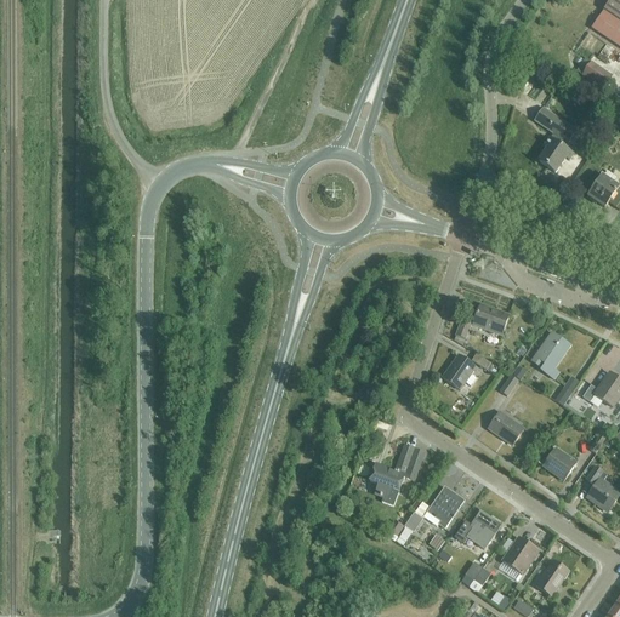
[(608,0),(591,26),(619,45),(619,41),(619,0),(608,0)]
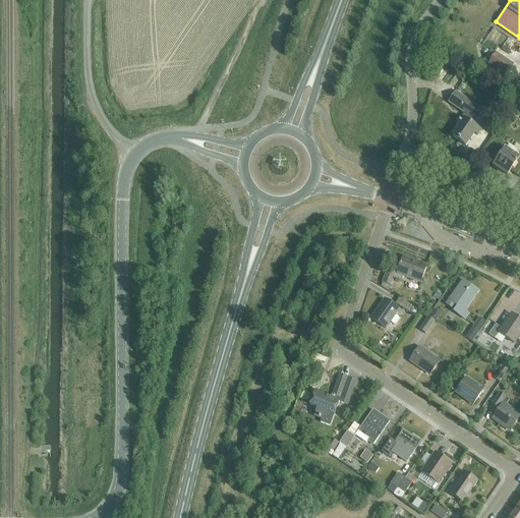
[(482,58),(504,73),(511,62),(489,48),(482,58)]
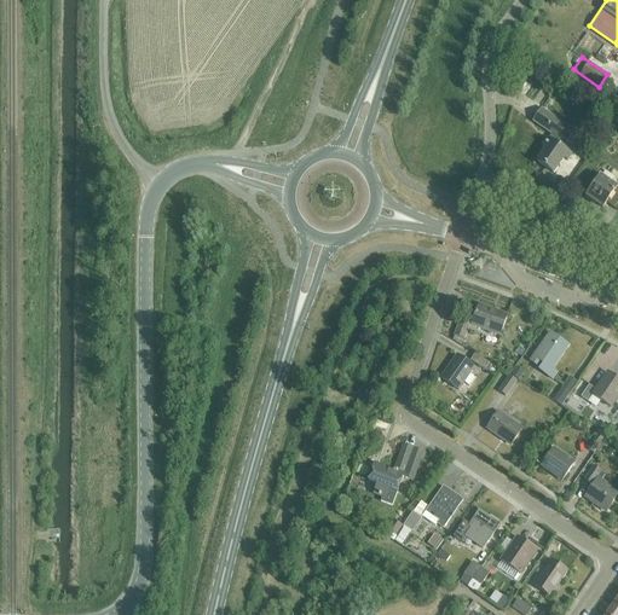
[(570,152),(561,146),(564,141),(565,143),(575,128),(541,105),(532,117),(552,131),(542,144),(546,146),(537,160),(553,170),(564,155),(566,157),(570,152)]
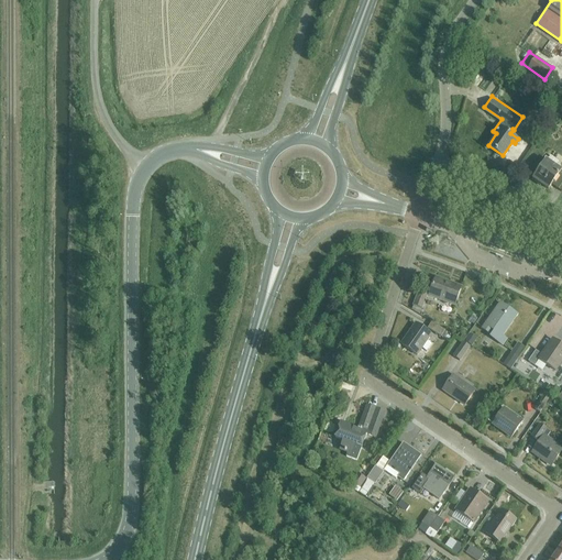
[(550,183),(560,189),(561,186),(561,171),(546,160),(532,177),(547,187),(550,183)]
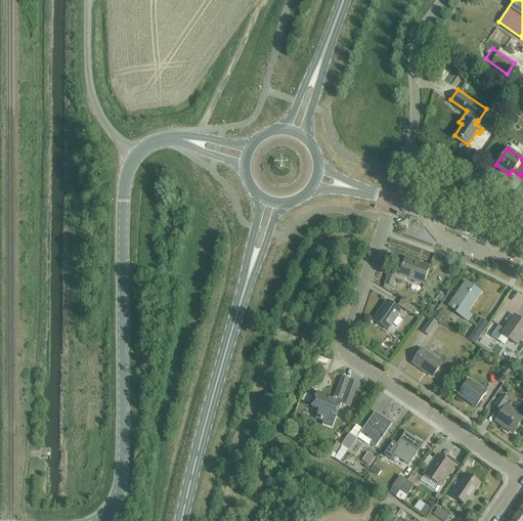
[(398,273),(422,281),(428,265),(418,261),(417,263),(403,258),(398,273)]
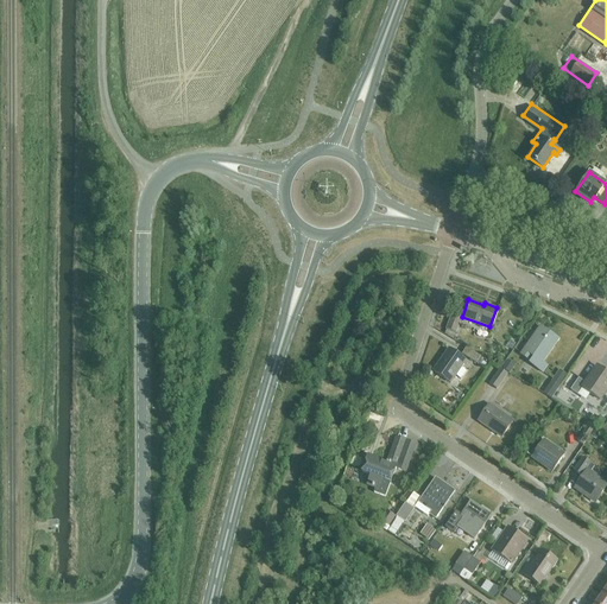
[(446,326),(455,330),(460,315),(450,311),(446,326)]
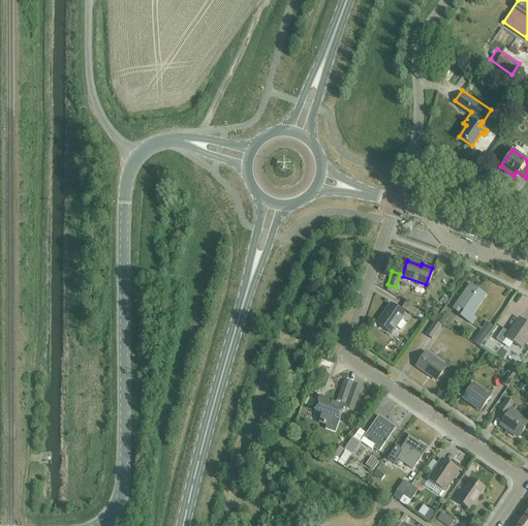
[(452,307),(459,311),(471,322),(476,316),(471,312),(485,295),(469,283),(452,307)]
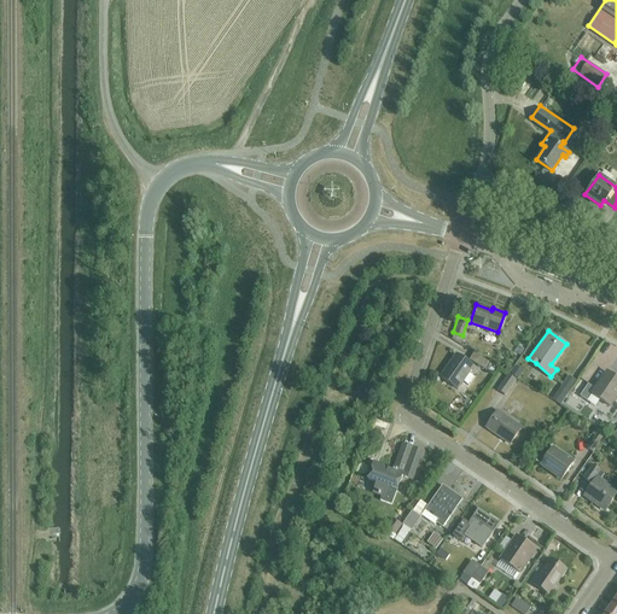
[(478,346),(488,354),(493,346),(483,340),(478,346)]
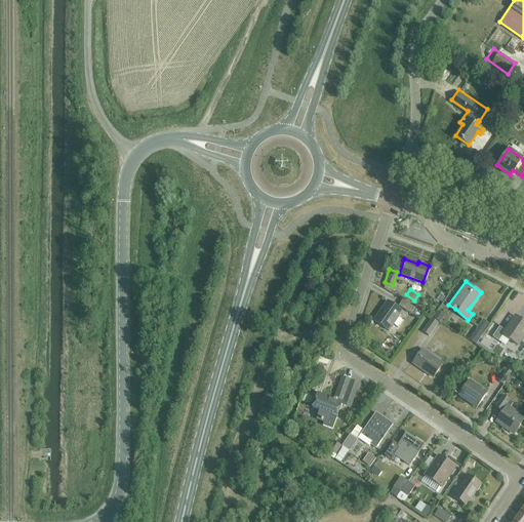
[(398,303),(410,311),(413,306),(401,297),(398,303)]
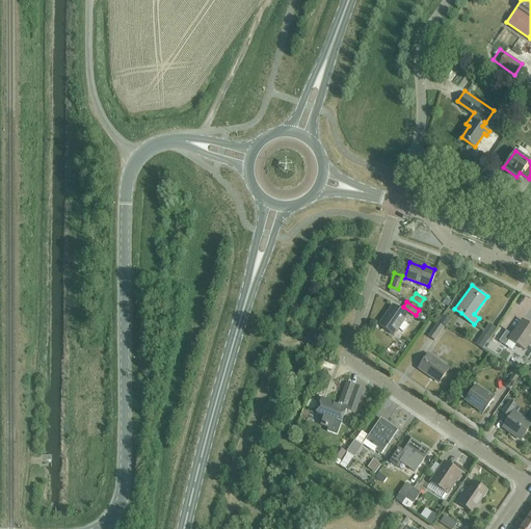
[(378,322),(393,333),(406,314),(392,303),(378,322)]
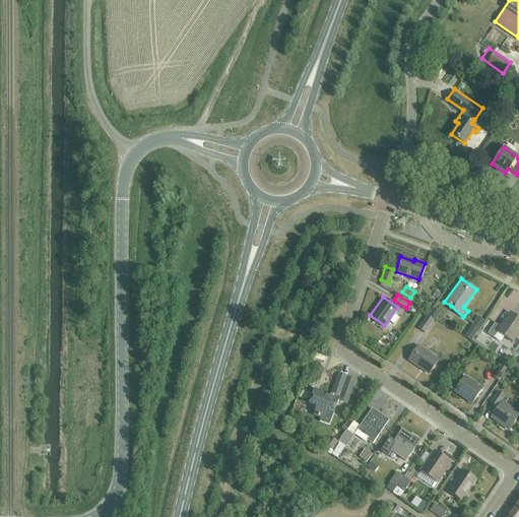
[(430,299),(423,311),(427,314),(434,301),(430,299)]
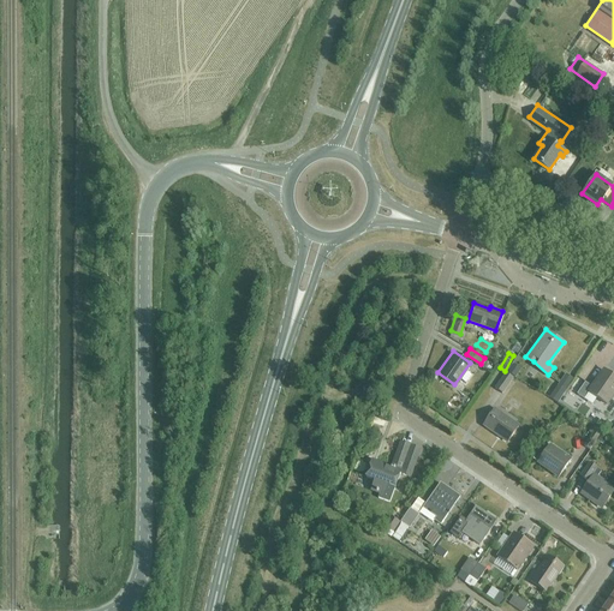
[(613,376),(603,369),(591,385),(584,379),(576,391),(583,397),(588,390),(604,402),(613,389),(613,376)]
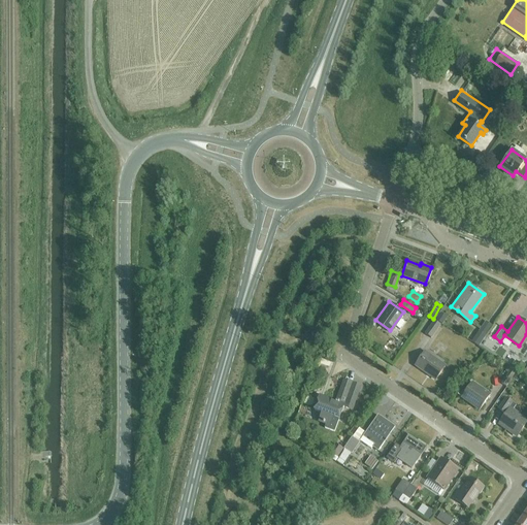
[(439,323),(433,320),(432,319),(424,331),(430,336),(432,333),(439,323)]
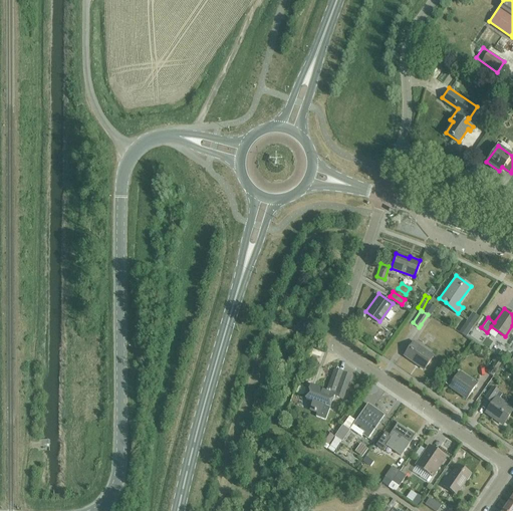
[(458,330),(465,335),(472,324),(465,320),(458,330)]
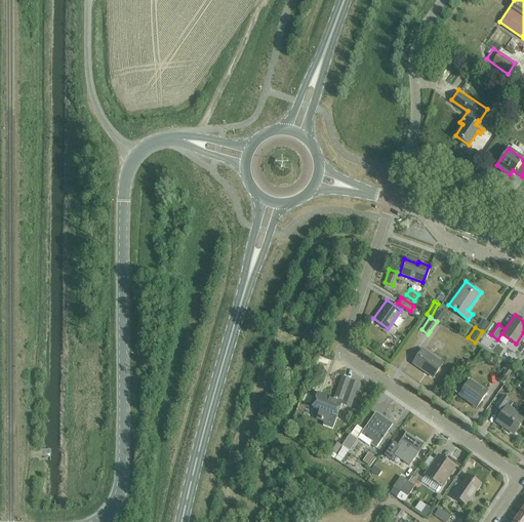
[(412,361),(432,375),(441,362),(421,349),(412,361)]
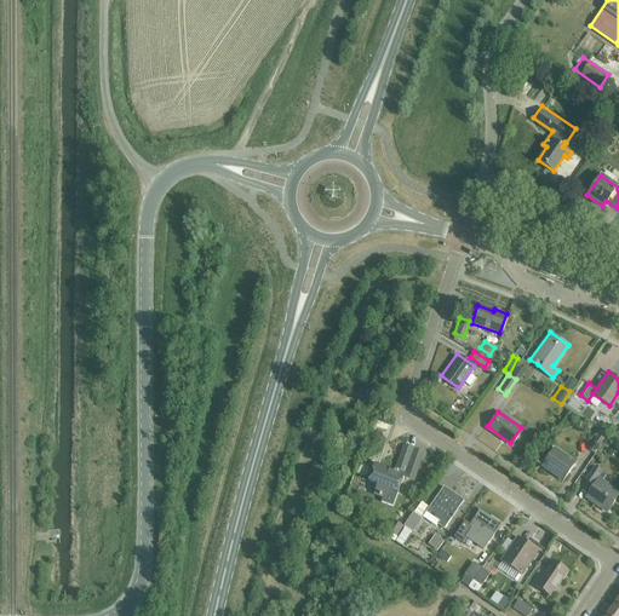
[(588,447),(594,452),(606,433),(607,433),(597,426),(592,433),(596,436),(588,447)]
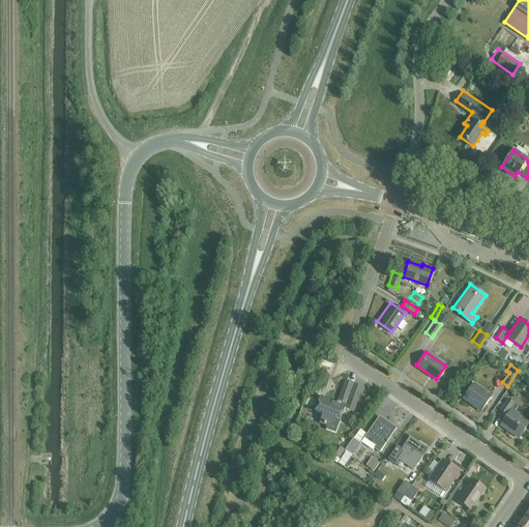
[(319,420),(326,422),(325,428),(334,431),(339,417),(343,406),(351,409),(359,385),(343,380),(335,402),(319,397),(315,409),(322,412),(319,420)]
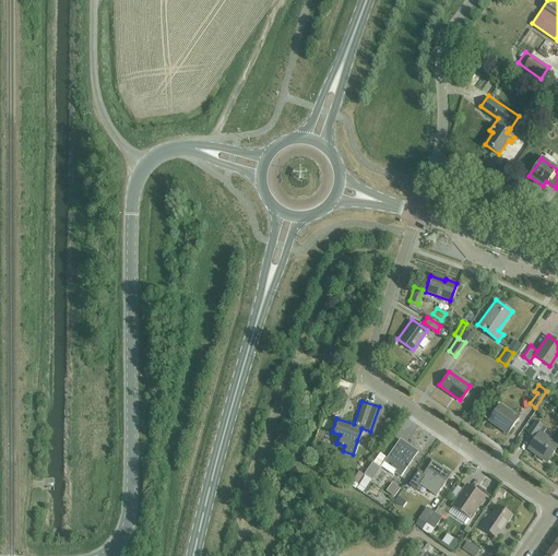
[(488,420),(507,433),(518,416),(499,403),(488,420)]
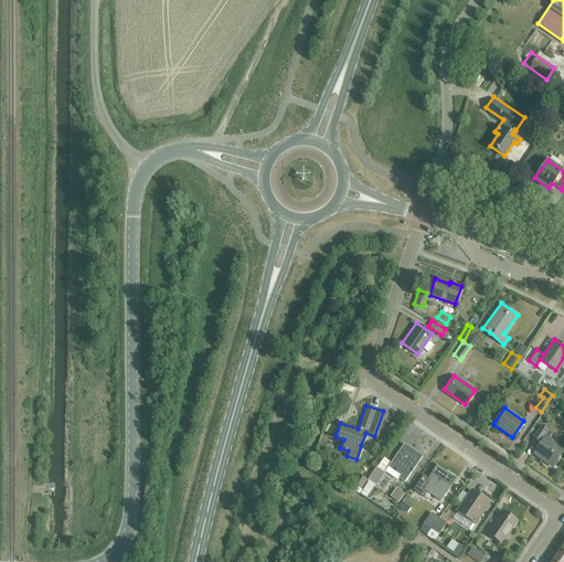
[(533,452),(552,465),(563,448),(547,437),(551,432),(541,425),(533,436),(539,441),(540,439),(542,441),(533,452)]
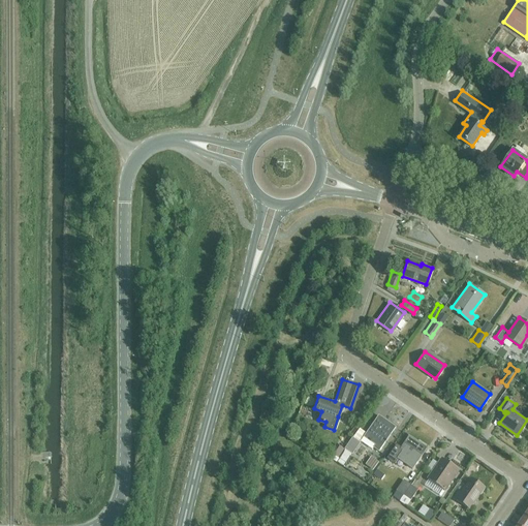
[(373,446),(377,450),(395,426),(378,414),(363,435),(375,443),(373,446)]
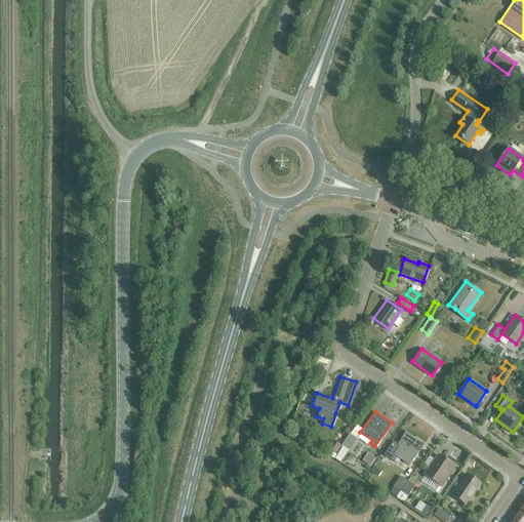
[(356,437),(362,428),(356,424),(350,433),(349,432),(340,444),(349,449),(357,438),(356,437)]
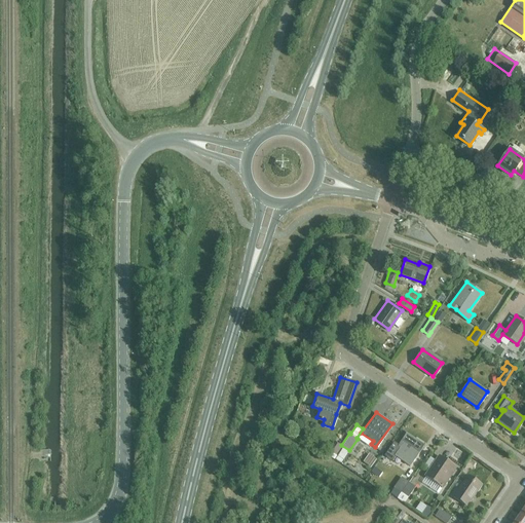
[(395,454),(409,464),(423,445),(418,441),(407,433),(399,445),(401,447),(395,454)]
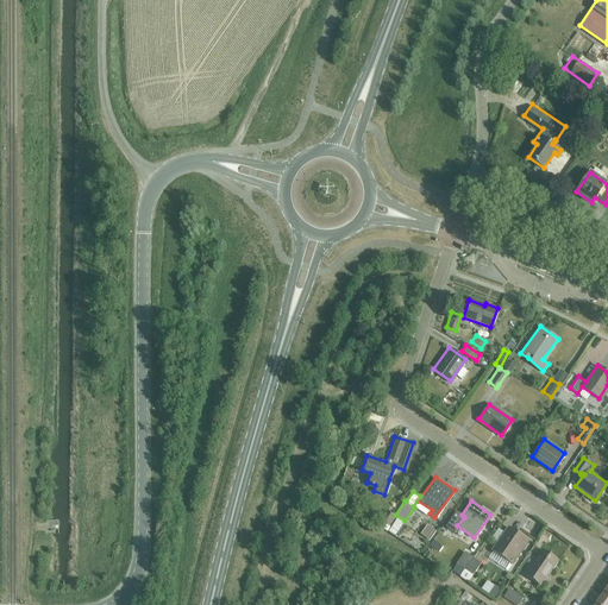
[(396,516),(387,529),(394,534),(403,521),(396,516)]
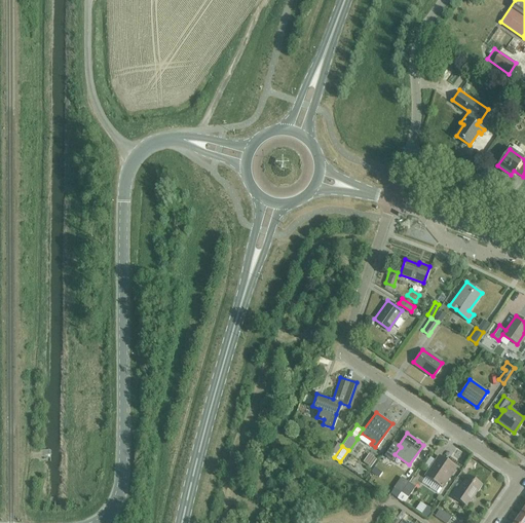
[(363,460),(370,465),(376,457),(368,452),(363,460)]
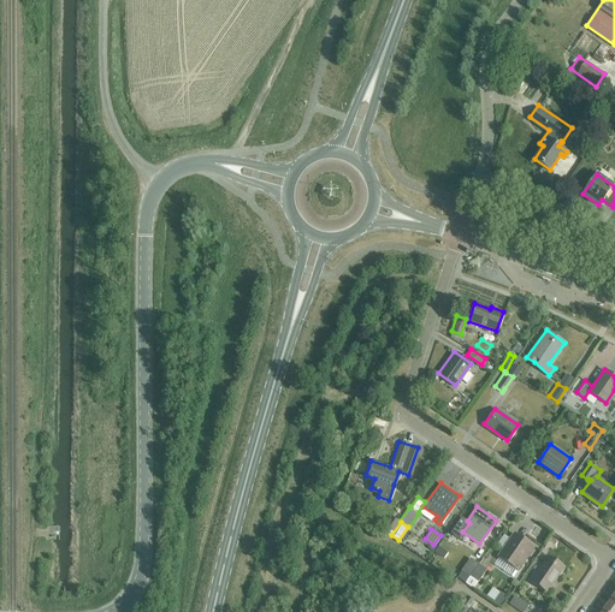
[(497,556),(516,569),(533,546),(514,533),(497,556)]
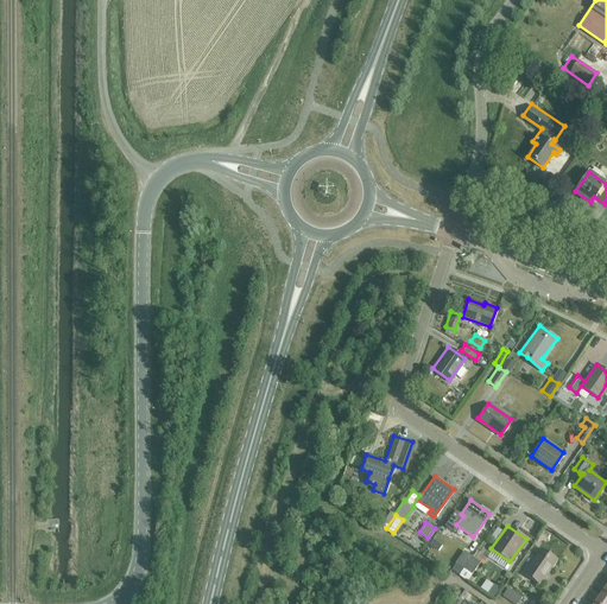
[(524,573),(539,583),(556,559),(541,548),(524,573)]
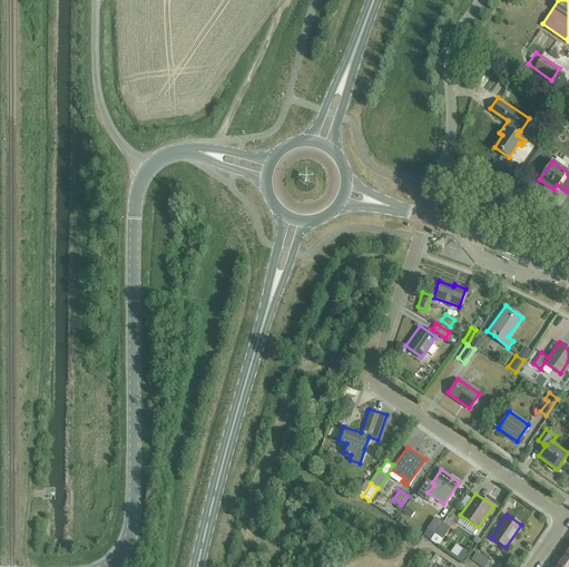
[(427,527),(434,533),(442,521),(434,517),(427,527)]
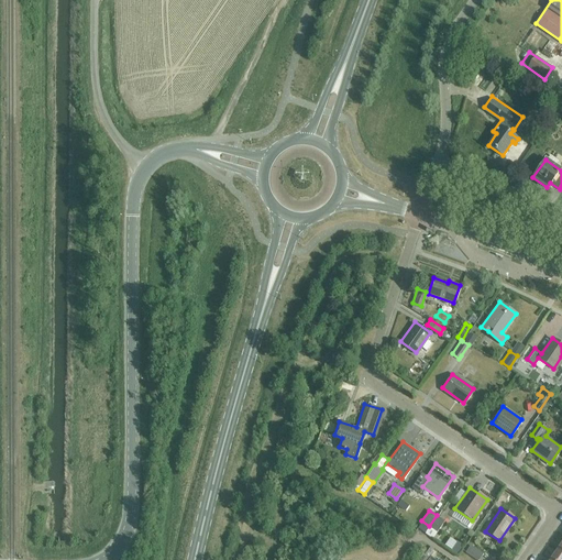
[(437,515),(430,526),(437,531),(444,520),(437,515)]
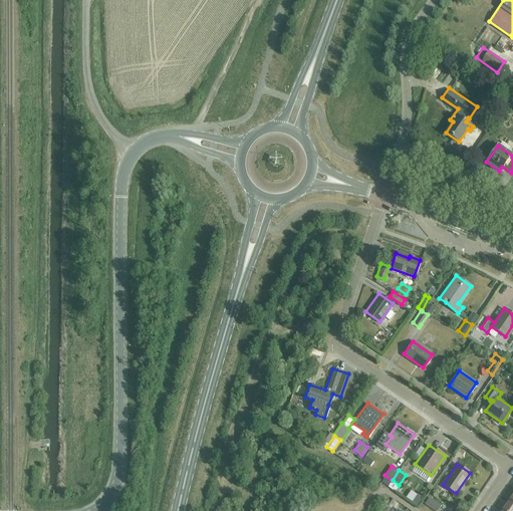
[(419,491),(413,498),(419,503),(424,496),(419,491)]
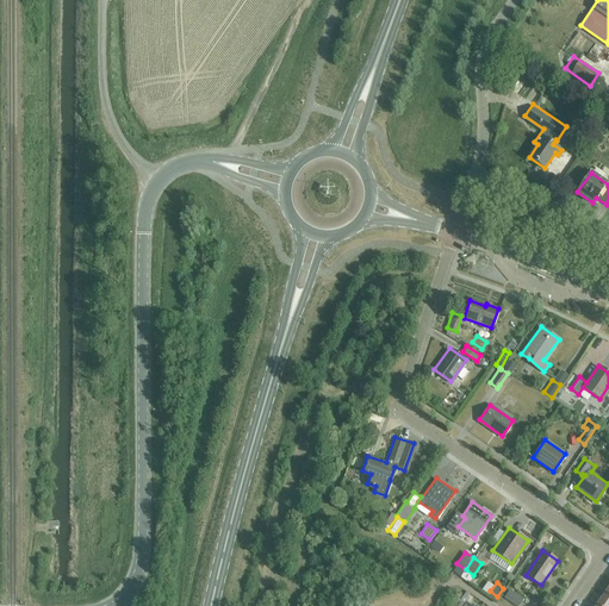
[(503,595),(517,605),(522,598),(509,588),(503,595)]
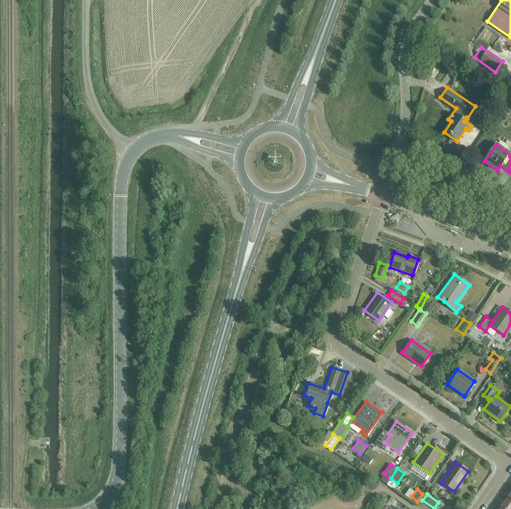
[(510,508),(510,500),(506,497),(499,508),(500,508),(510,508)]
